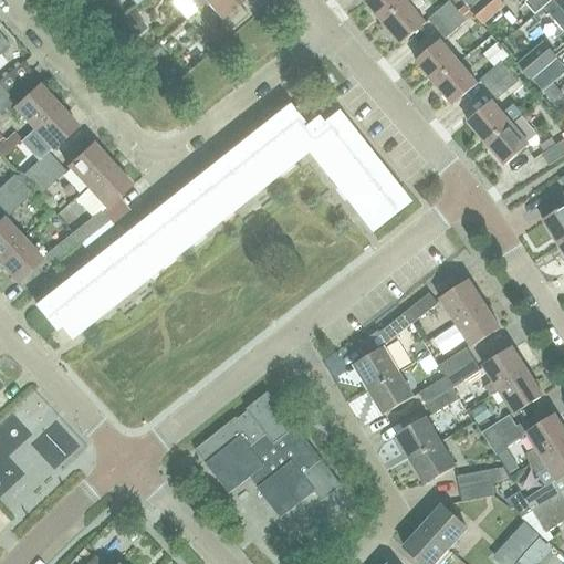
[(186,0),(195,10),(205,1),(206,0),(186,0)]
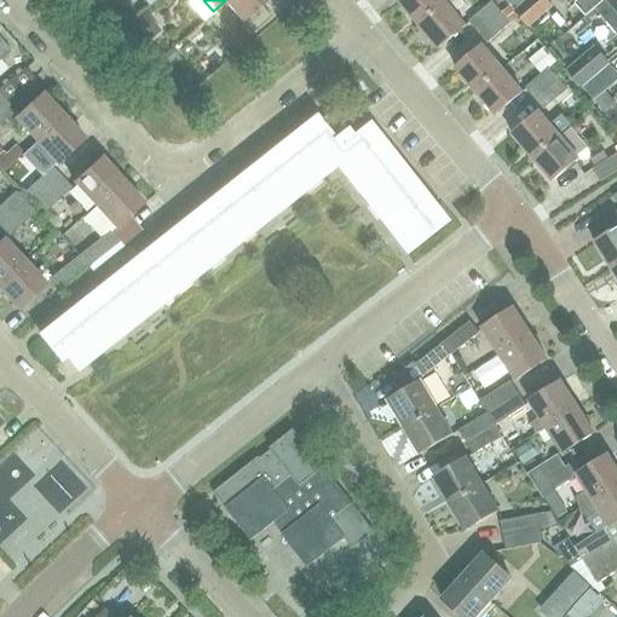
[(225,0),(224,1),(234,12),(221,22),(238,41),(269,16),(260,5),(265,0),(225,0)]
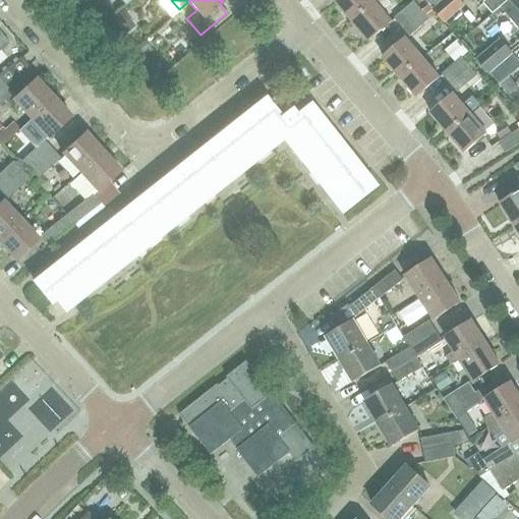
[(336,0),(335,1),(352,20),(377,0),(373,0),(336,0)]
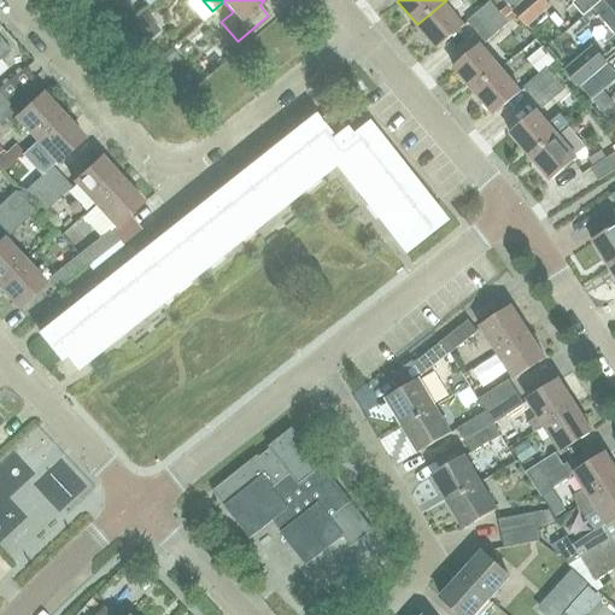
[(446,0),(417,24),(438,48),(464,25),(451,11),(462,1),(461,0),(446,0)]
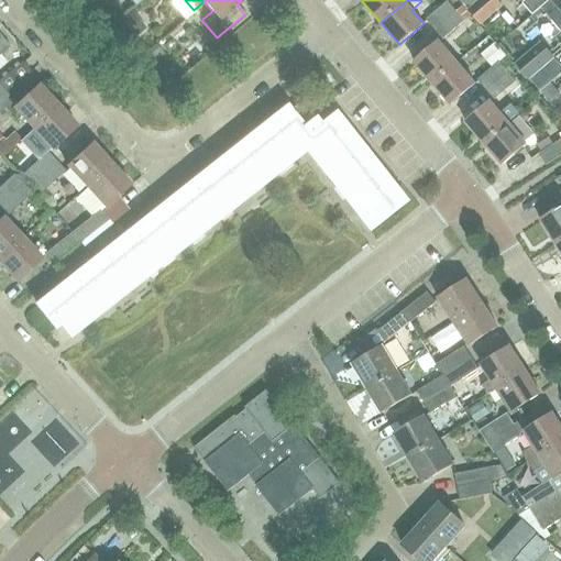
[(475,0),(466,8),(480,23),(501,3),(497,0),(475,0)]
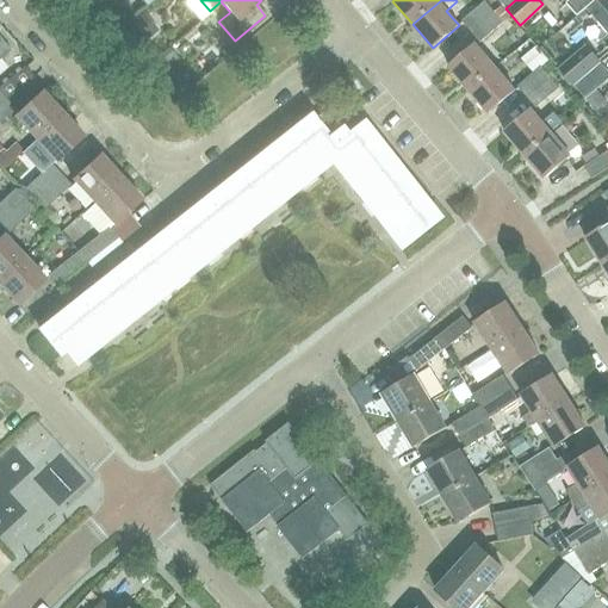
[(585,7),(594,0),(569,0),(565,4),(576,16),(585,7)]
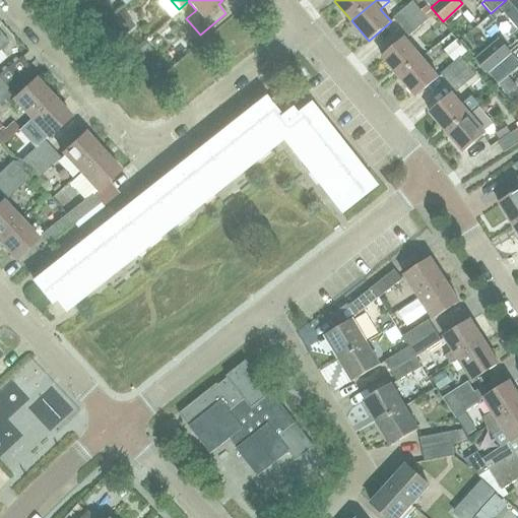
[(506,0),(499,6),(517,28),(517,26),(517,0),(506,0)]
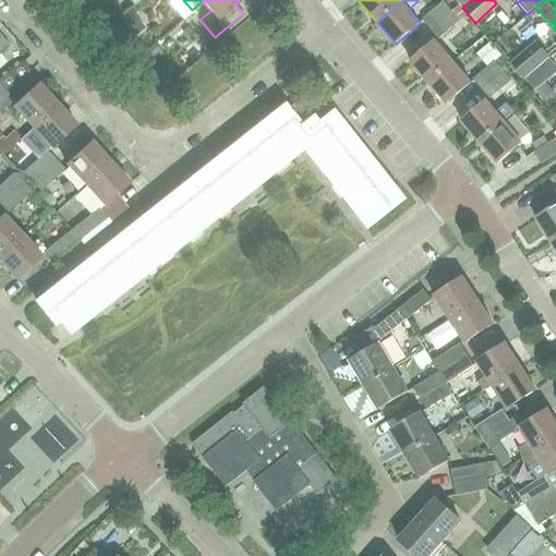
[(431,29),(452,12),(444,1),(422,20),(431,29)]
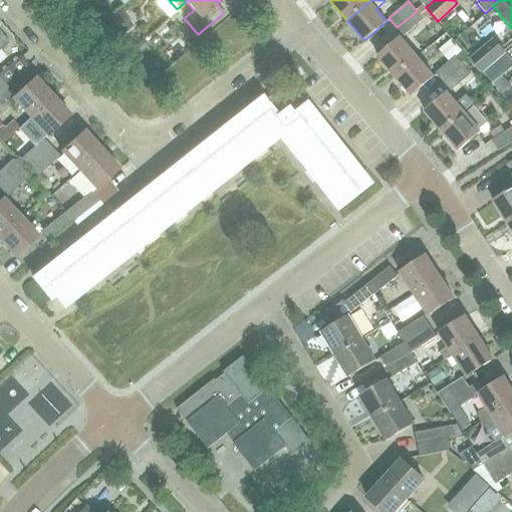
[(119,9),(108,18),(121,33),(132,25),(119,9)]
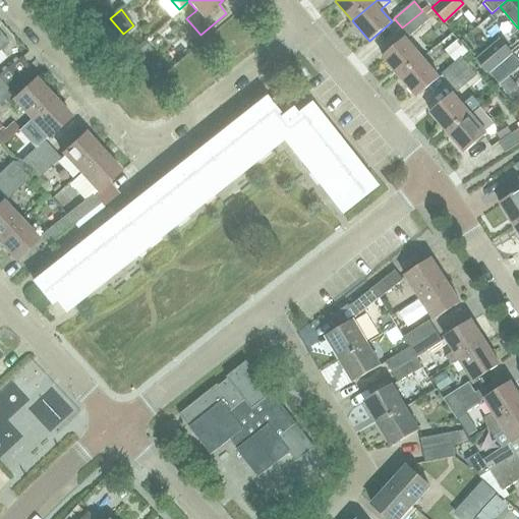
[(422,11),(402,27),(410,37),(429,19),(422,11)]
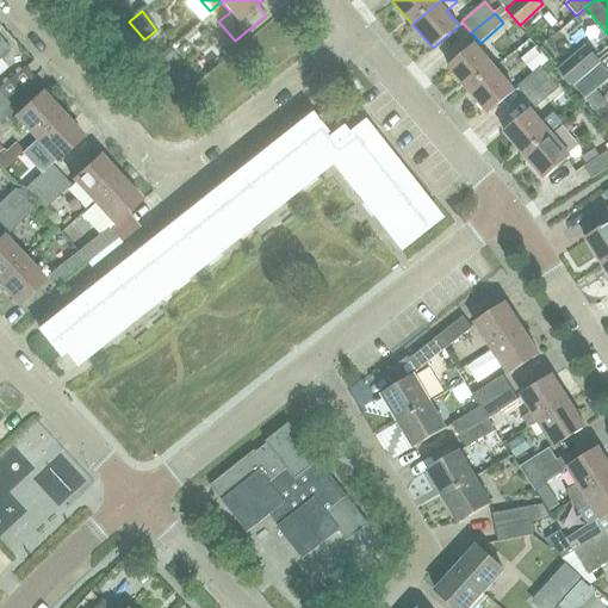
[(531,38),(515,51),(527,67),(543,54),(531,38)]
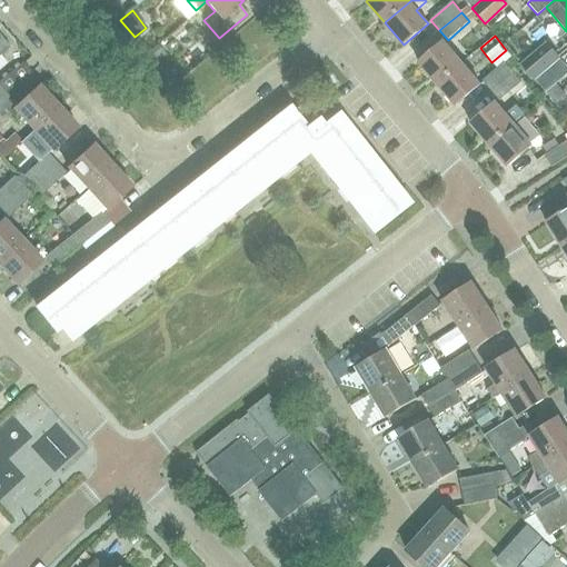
[(546,40),(519,62),(531,78),(558,56),(546,40)]
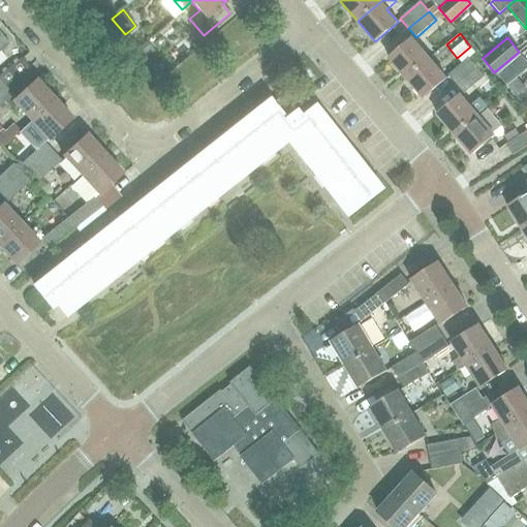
[(389,58),(406,78),(429,58),(412,38),(389,58)]
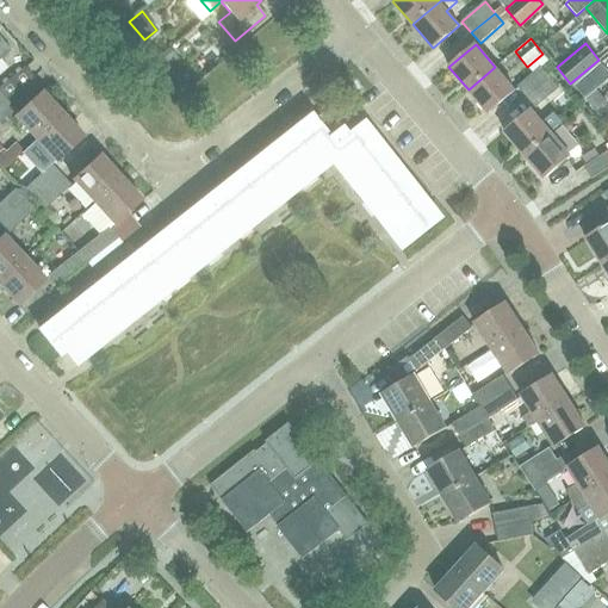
[(168,47),(157,55),(166,64),(166,66),(177,57),(168,47)]
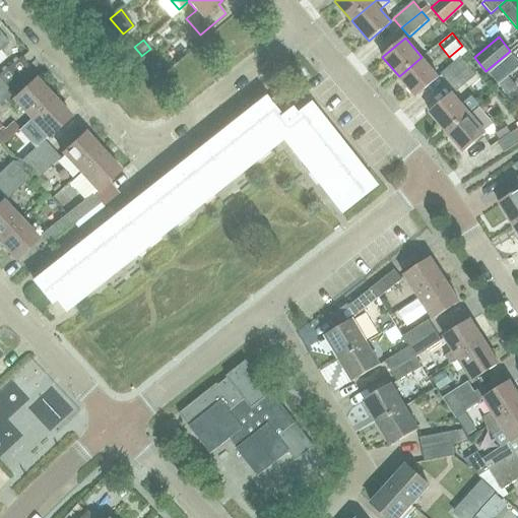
[(466,51),(460,56),(441,73),(449,82),(468,66),(467,64),(473,59),(466,51)]
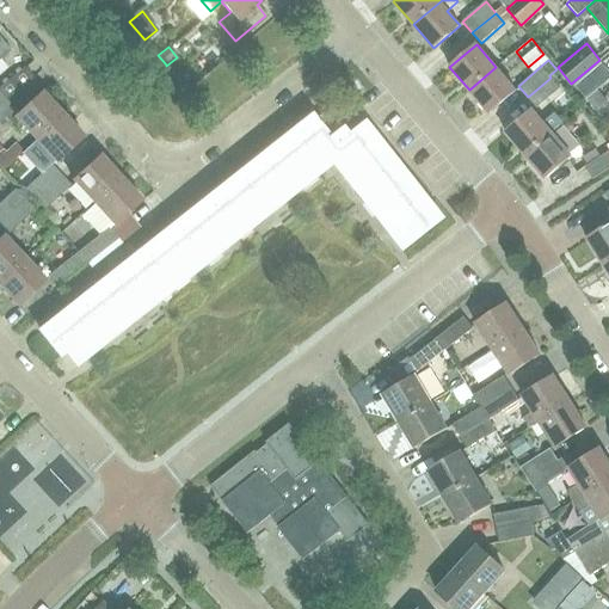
[(496,67),(469,90),(488,112),(515,90),(496,67)]
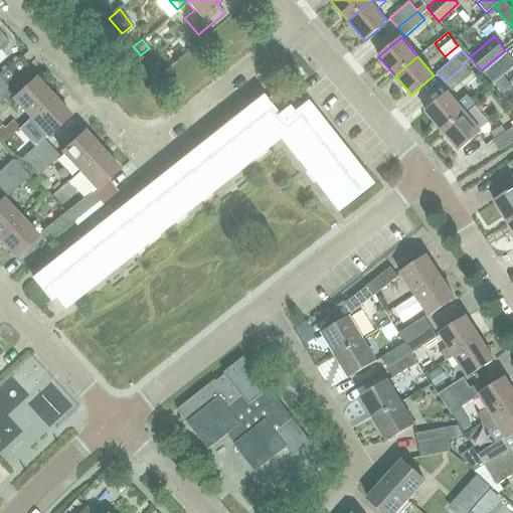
[(492,80),(507,67),(500,59),(485,71),(492,80)]
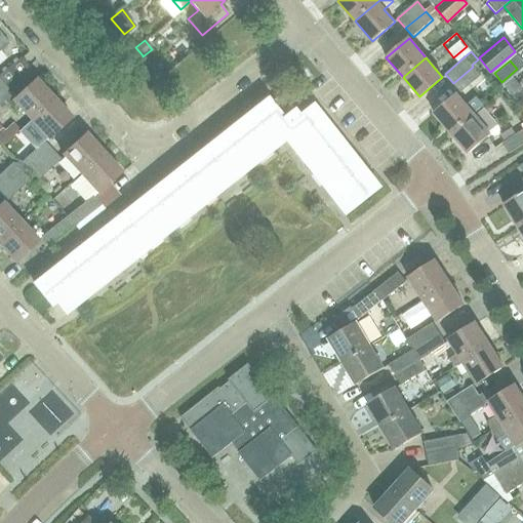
[(473,67),(453,83),(461,92),(481,76),(473,67)]
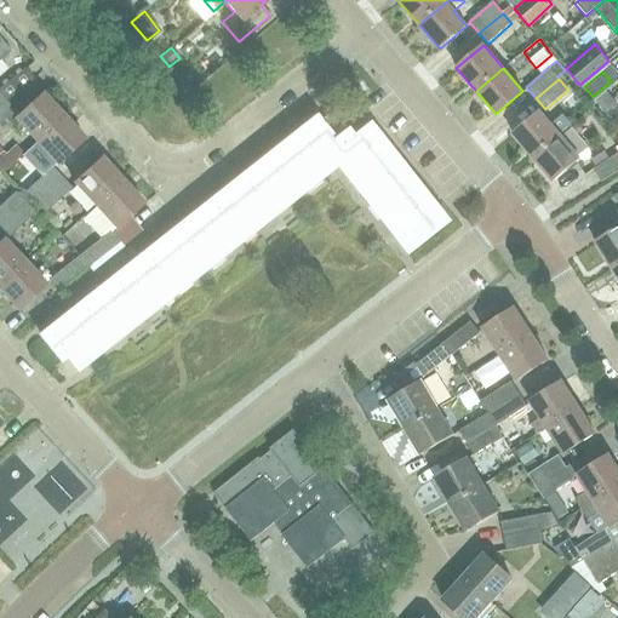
[(15,118),(35,141),(64,115),(43,92),(15,118)]
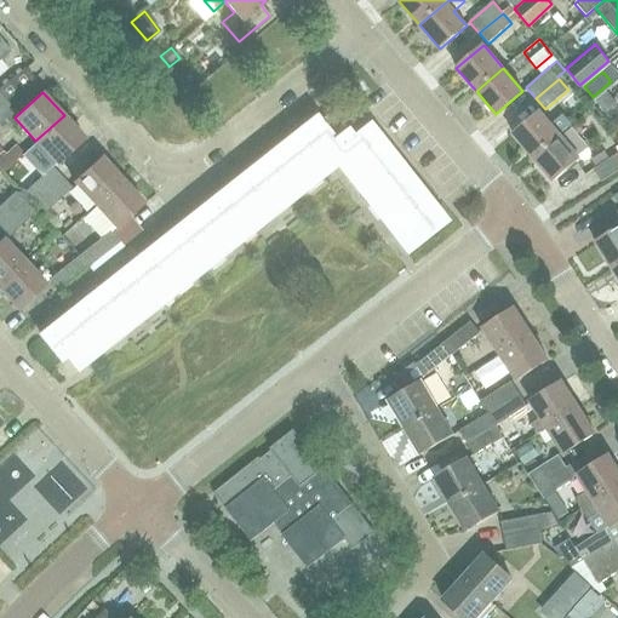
[(617,121),(617,103),(610,93),(595,106),(613,126),(617,121)]
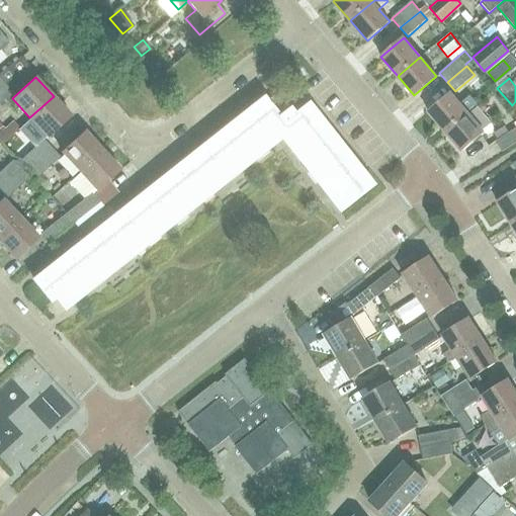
[(0,102),(12,93),(5,83),(0,87),(0,102)]
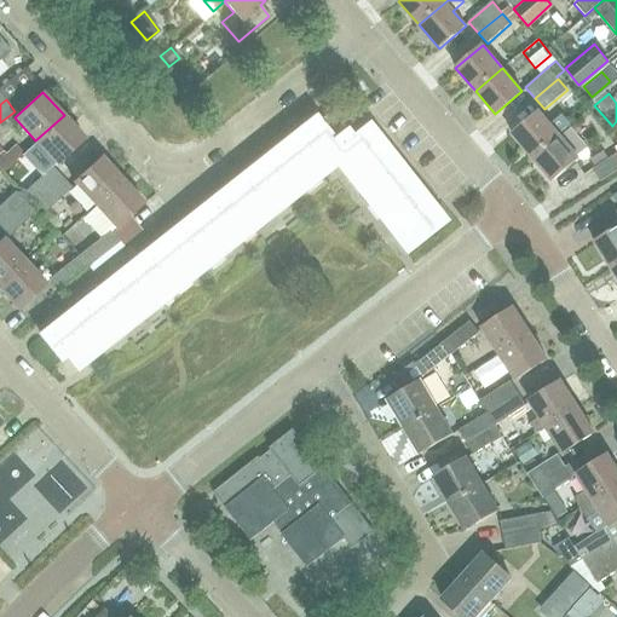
[(512,134),(531,157),(558,134),(538,111),(512,134)]
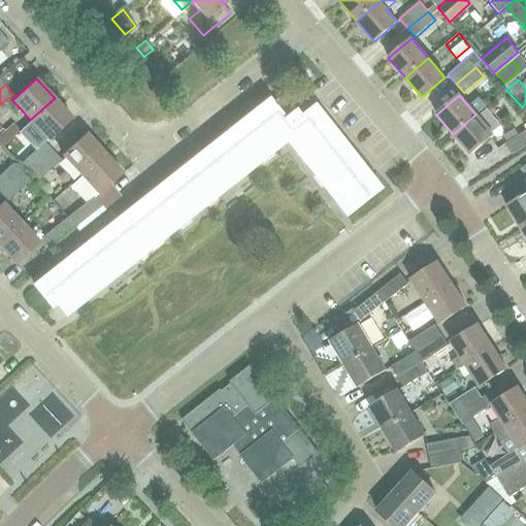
[(72,117),(55,98),(30,120),(48,139),(72,117)]
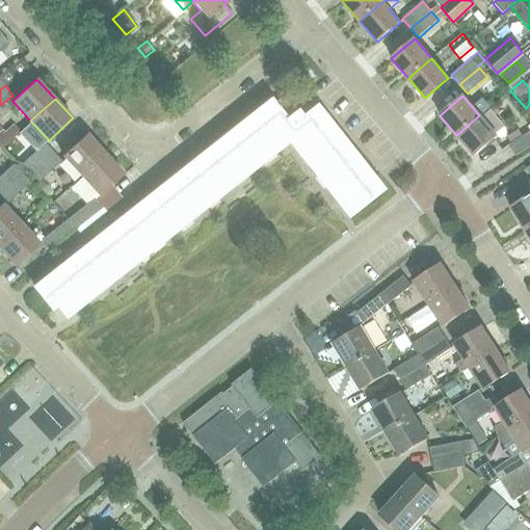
[(292,144),(320,122),(325,117),(316,105),(290,126),(270,100),(263,106),(266,111),(238,133),(261,162),(289,140),(292,144)]
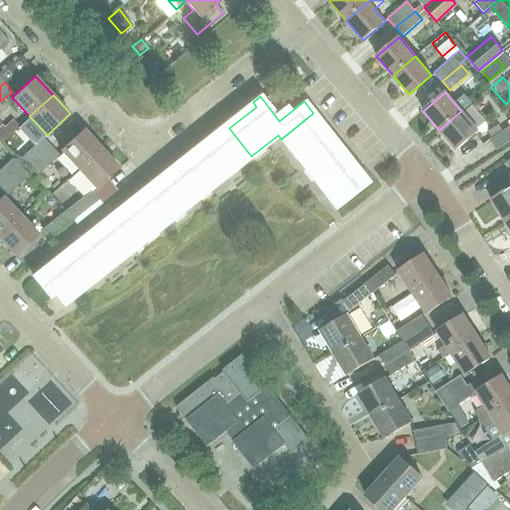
[(478,130),(461,111),(439,130),(456,149),(478,130)]
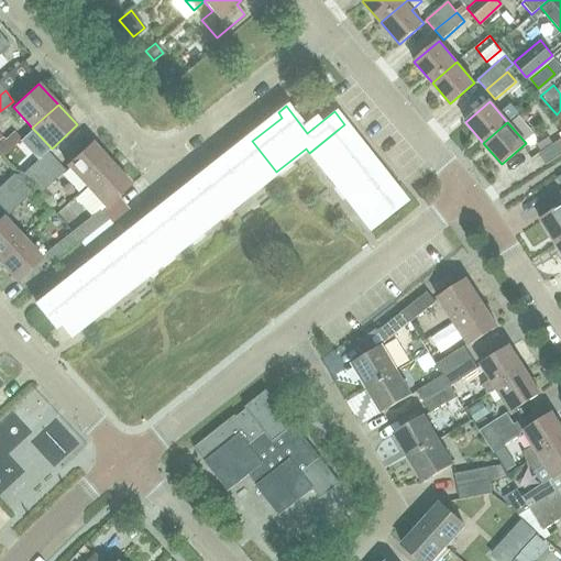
[(309,153),(329,177),(359,154),(339,129),(309,153)]
